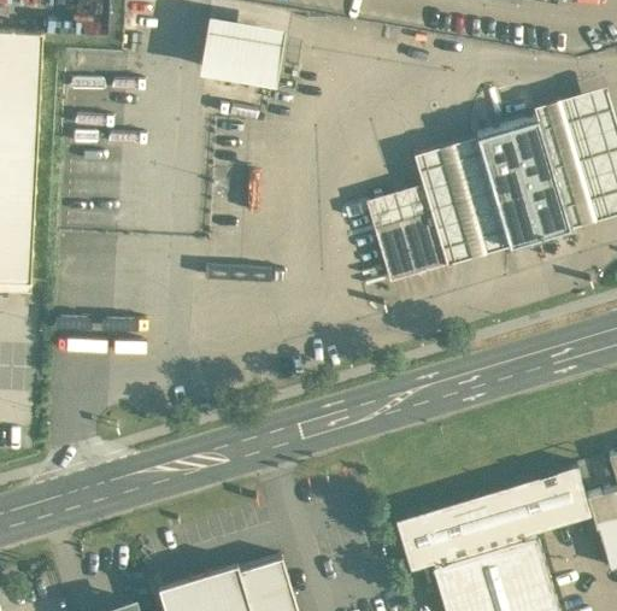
[(281,17),(204,5),(200,28),(194,63),(271,75),(277,41),(281,17)]
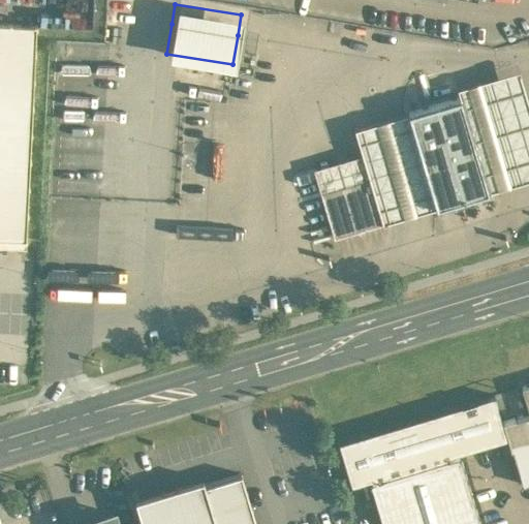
[(37,29),(0,27),(0,239),(25,240),(37,29)]
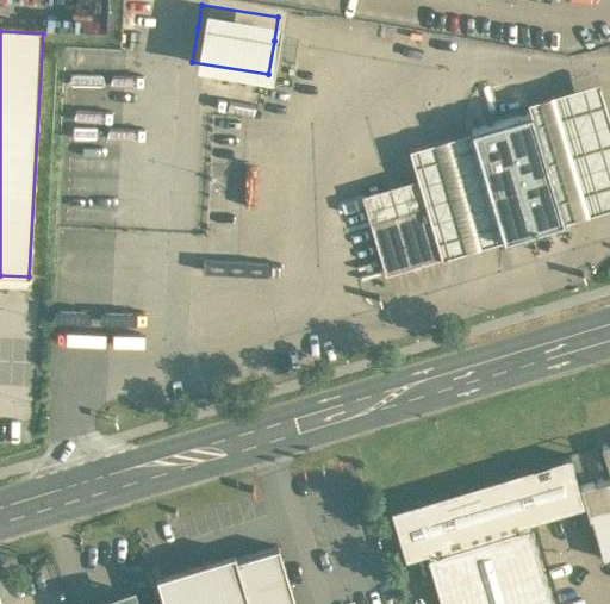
[(564,226),(609,212),(609,126),(598,86),(528,107),(530,118),(564,226)]
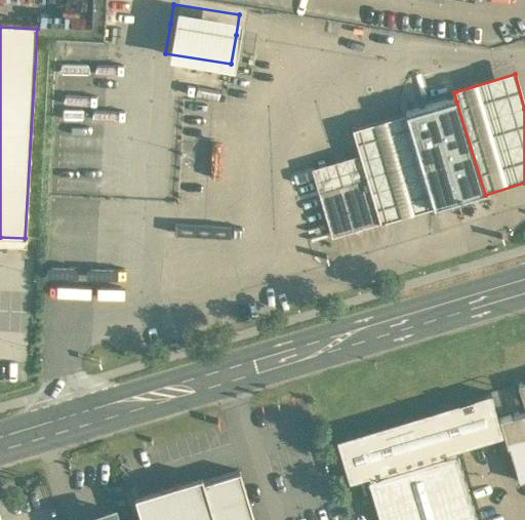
[(456,102),(406,117),(434,210),(485,195),(456,102)]
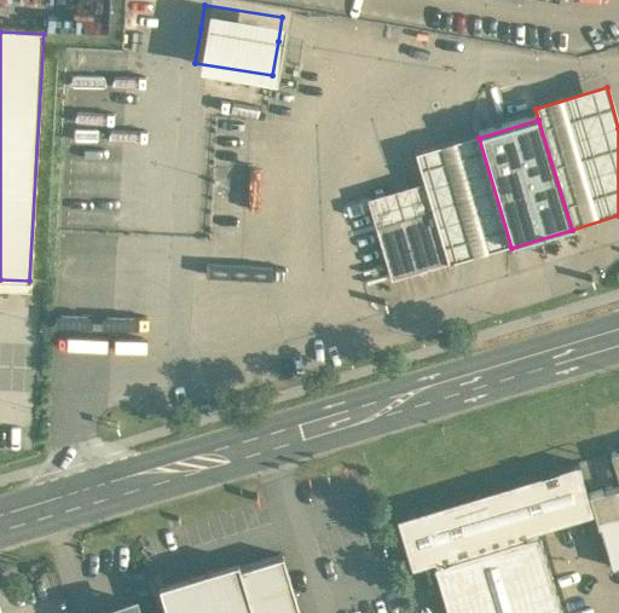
[(424,186),(447,266),(512,248),(479,138),(415,156),(424,186)]
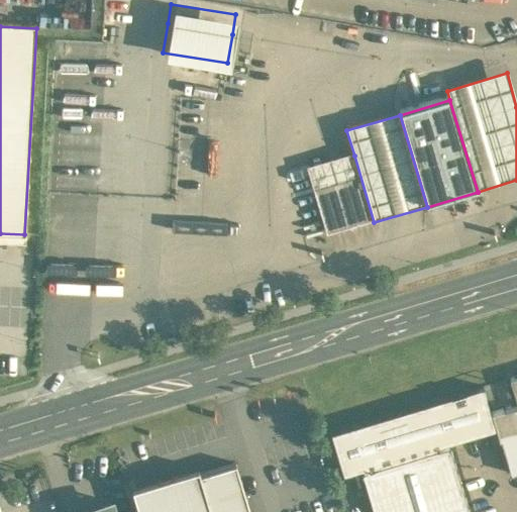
[(374,222),(354,156),(306,170),(326,236),(374,222)]
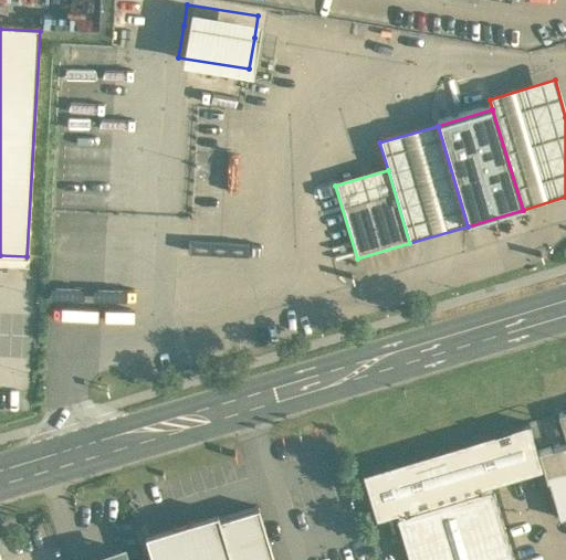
[(565,415),(558,419),(558,421),(565,445),(565,448),(540,456),(559,522),(565,519),(565,415)]
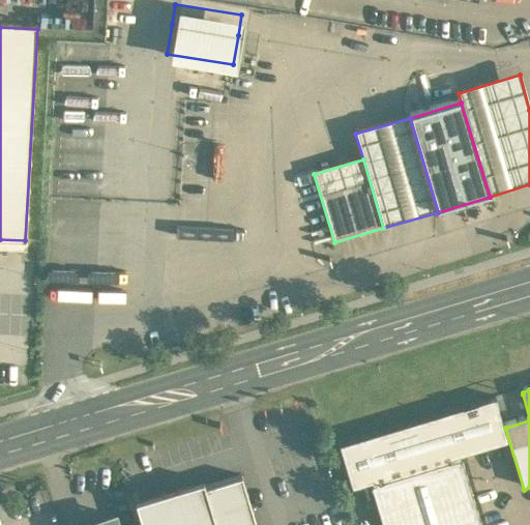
[(519,394),(340,447),(347,471),(442,442),(504,424),(526,417),(520,397),(519,394)]
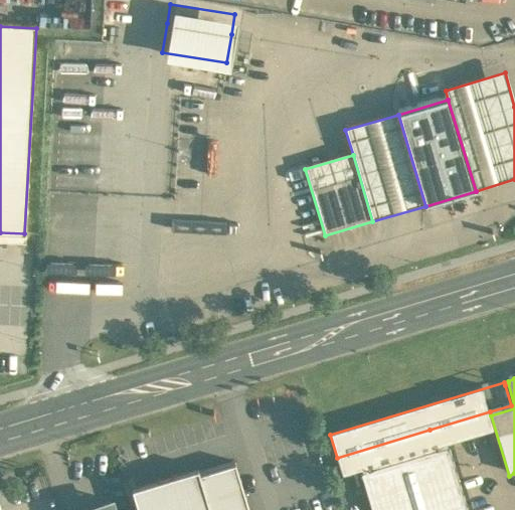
[(514,405),(508,383),(505,385),(511,405),(490,411),(491,415),(514,408),(514,405)]
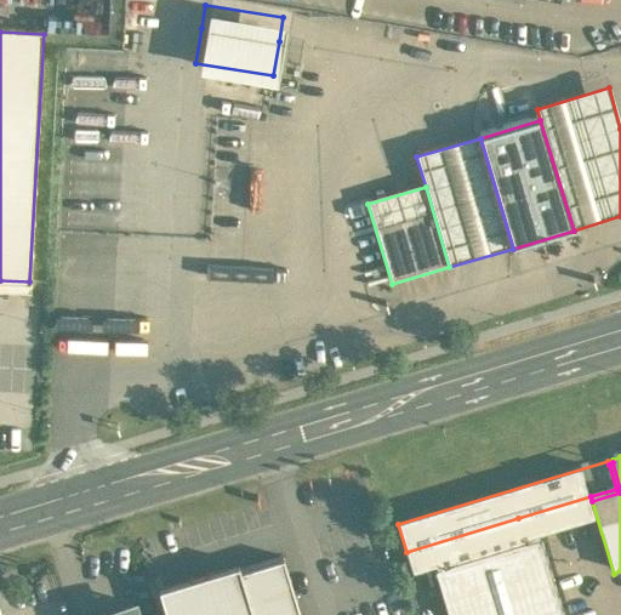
[(518,518),(440,541),(449,569),(527,546),(518,518)]
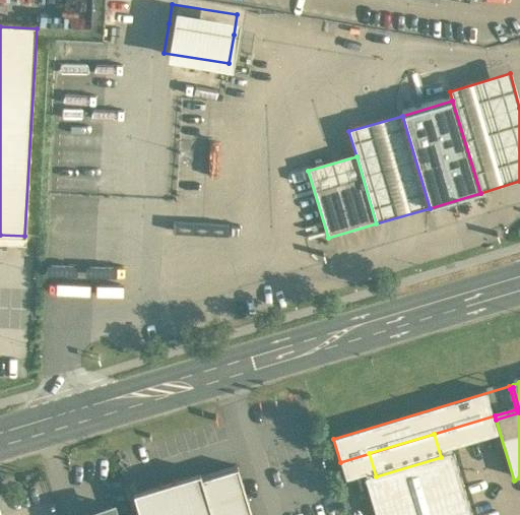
[(376,476),(365,479),(375,514),(470,514),(452,453),(441,457),(376,476)]
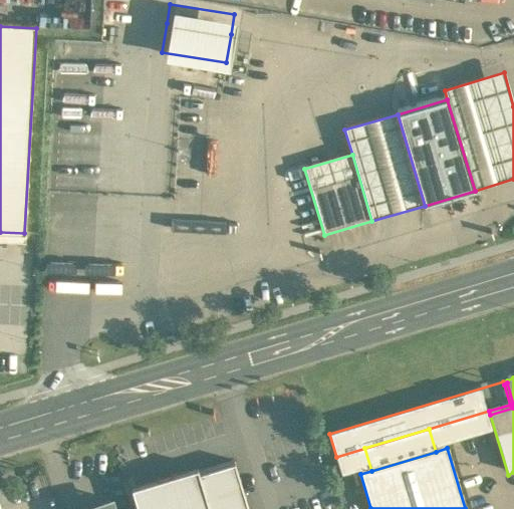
[(247,508),(234,464),(199,475),(197,469),(132,489),(138,508),(247,508)]
